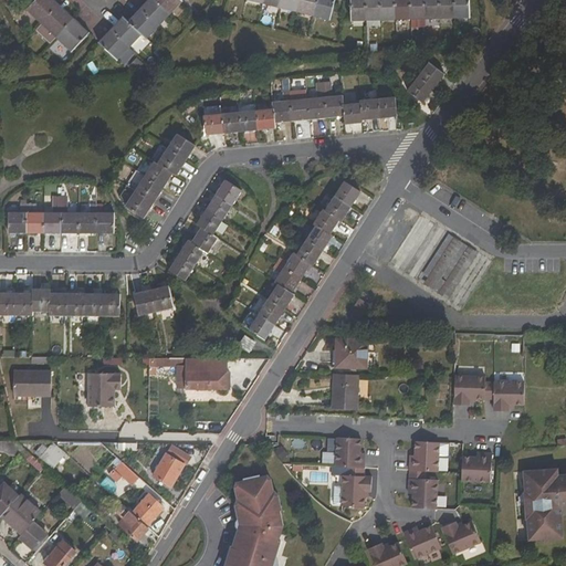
[(42,23),(55,9),(59,6),(52,0),(35,0),(27,10),(42,23)]
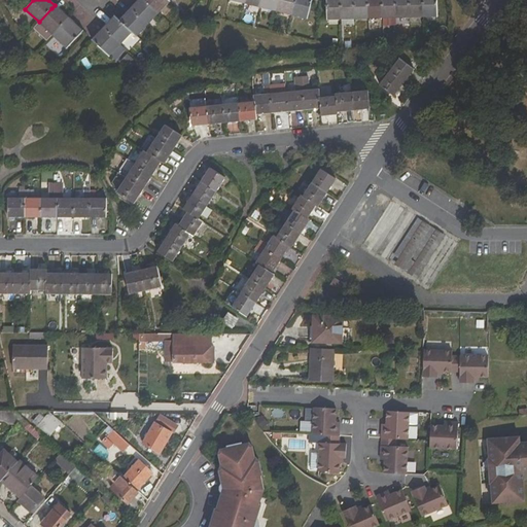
[(141,0),(138,0),(131,8),(133,10),(141,0)]
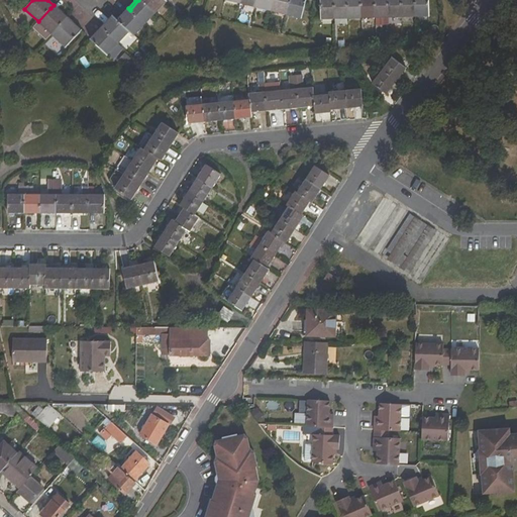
[(154,12),(141,0),(138,0),(130,10),(144,22),(154,12)]
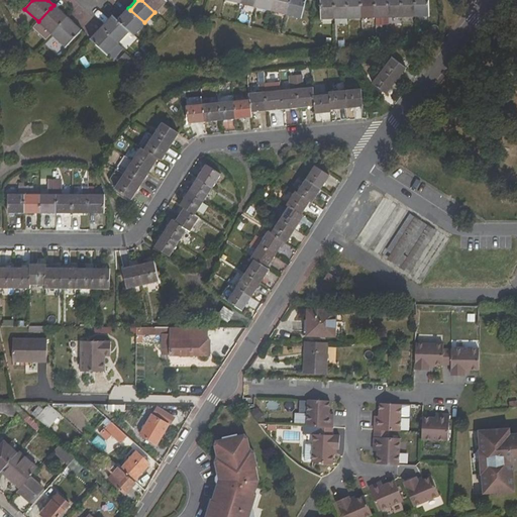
[(141,0),(154,12),(166,0),(141,0)]
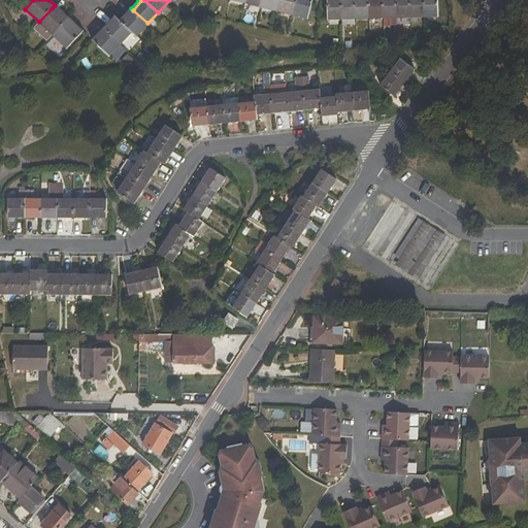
[(263,0),(262,5),(277,9),(279,0),(263,0)]
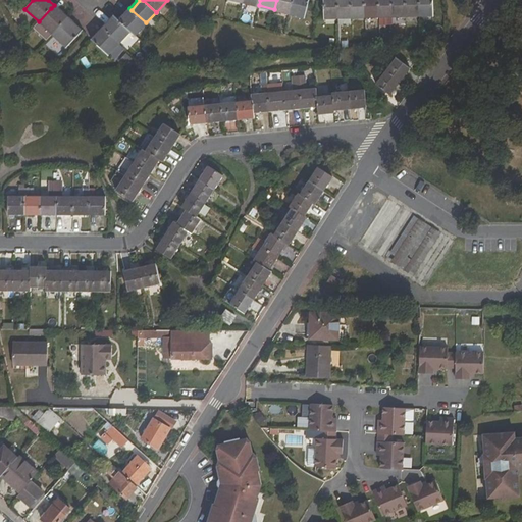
[(276,0),(274,9),(291,13),(294,0),(276,0)]
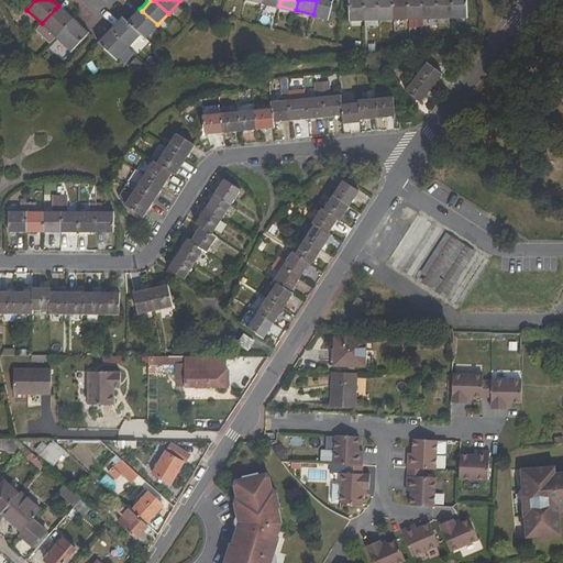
[(317,0),(313,14),(329,18),(333,0),(317,0)]
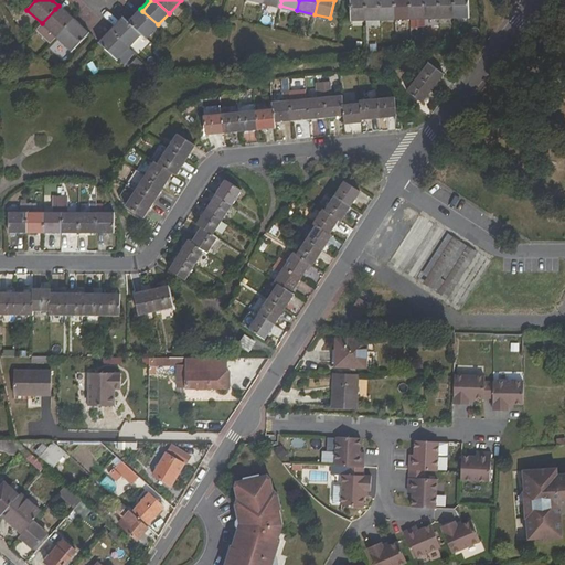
[(365,20),(364,0),(350,0),(352,20),(365,20)]
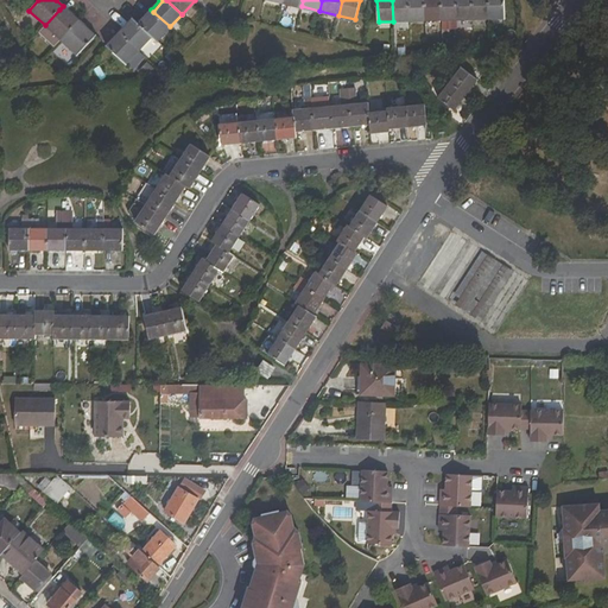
[(392,0),(393,21),(410,20),(409,0),(392,0)]
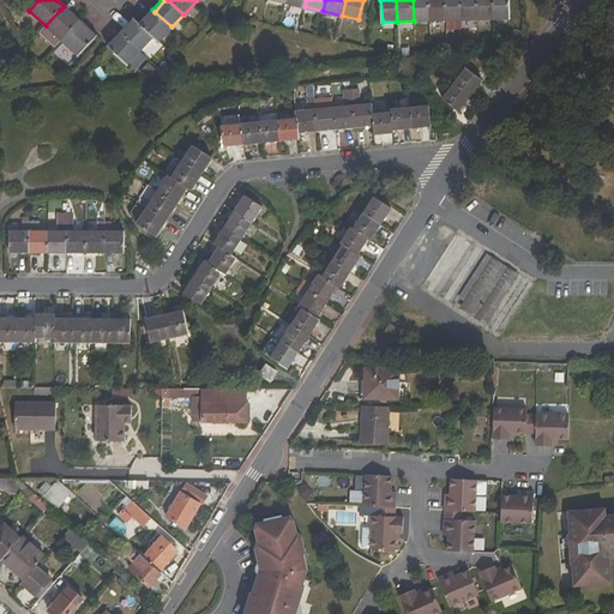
[(413,0),(414,20),(429,20),(428,0),(413,0)]
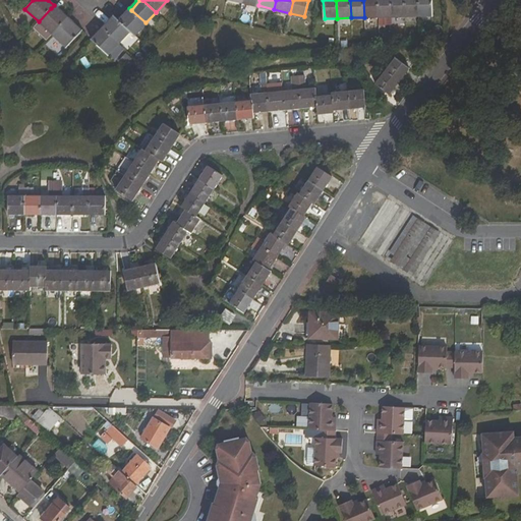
[(363,0),(364,17),(379,17),(378,0),(363,0)]
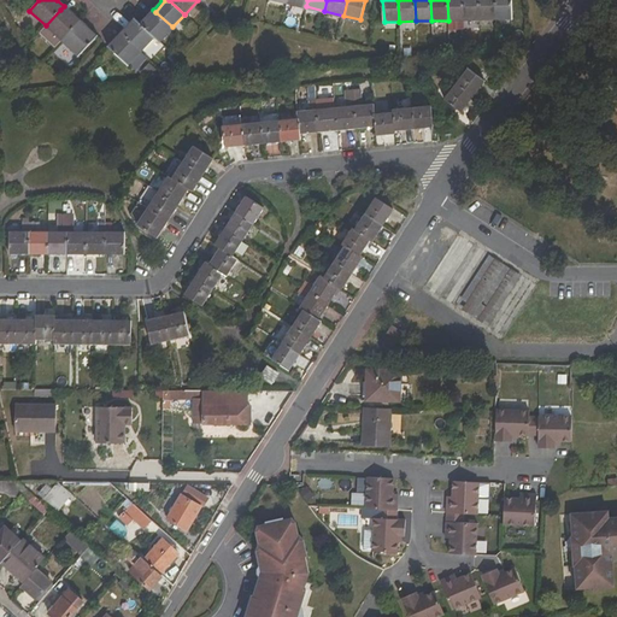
[(447,0),(448,21),(464,19),(463,0),(447,0)]
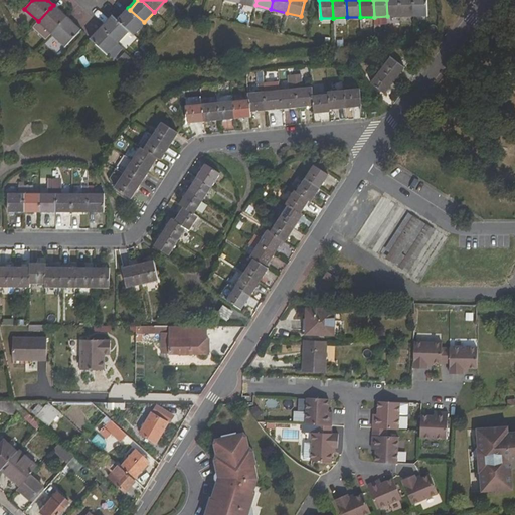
[(386,0),(387,16),(400,16),(399,0),(386,0)]
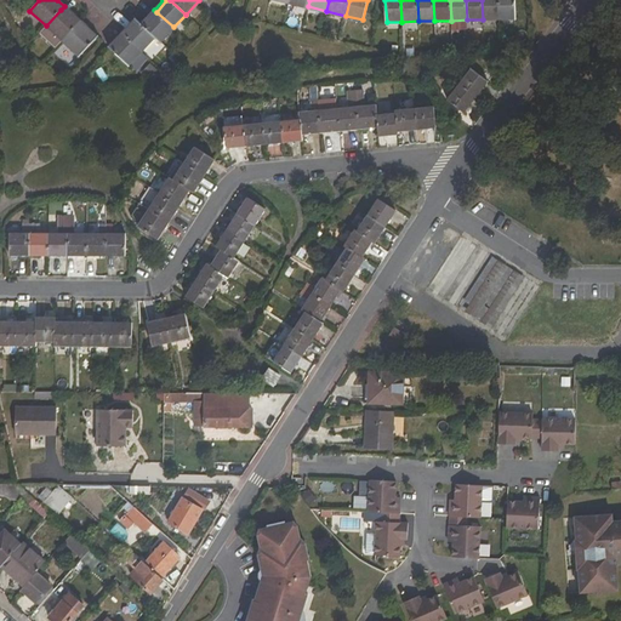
[(482,0),(483,20),(500,20),(499,0),(482,0)]
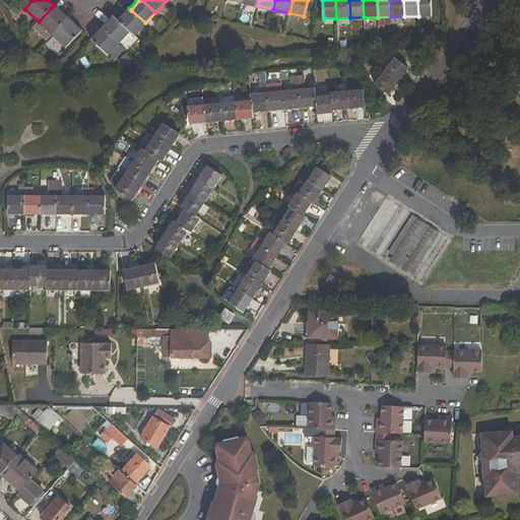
[(417,0),(418,16),(432,15),(431,0),(417,0)]
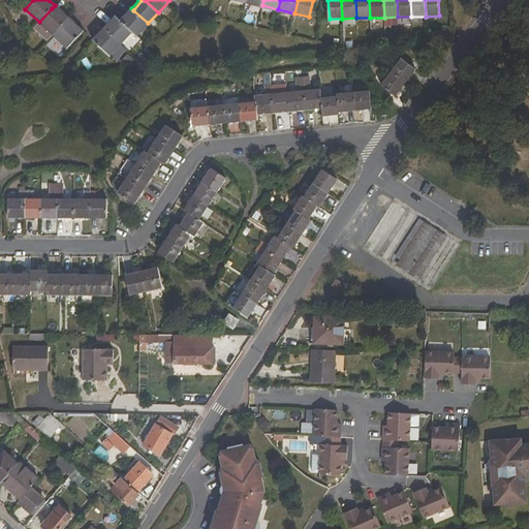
[(52,8),(39,22),(53,35),(66,21),(68,19),(63,13),(64,12),(60,9),(60,8),(57,12),(52,8)]
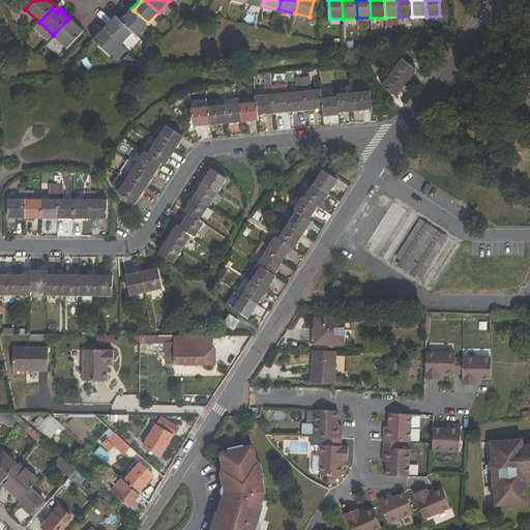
[(121,19),(120,21),(122,22),(134,10),(131,8),(121,19)]
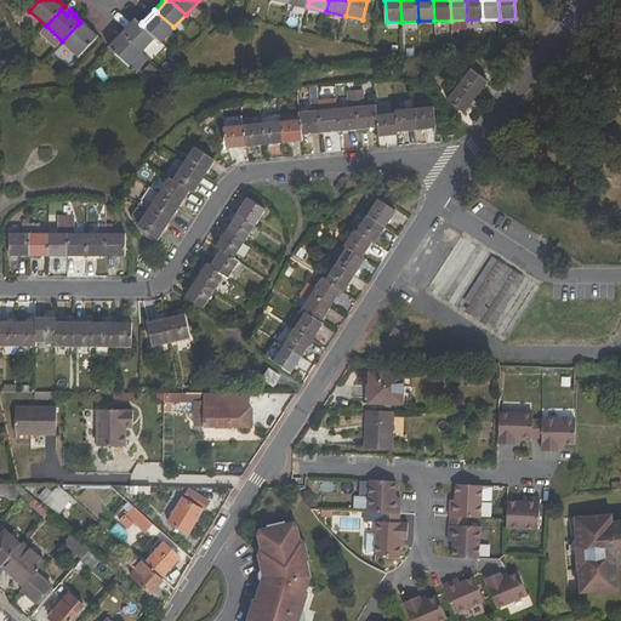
[(174,27),(157,12),(143,26),(154,36),(160,43),(174,27)]
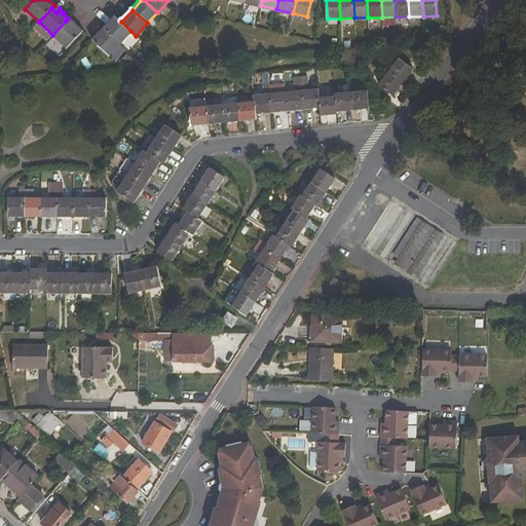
[(112,25),(117,19),(114,16),(103,28),(105,30),(111,23),(112,25)]
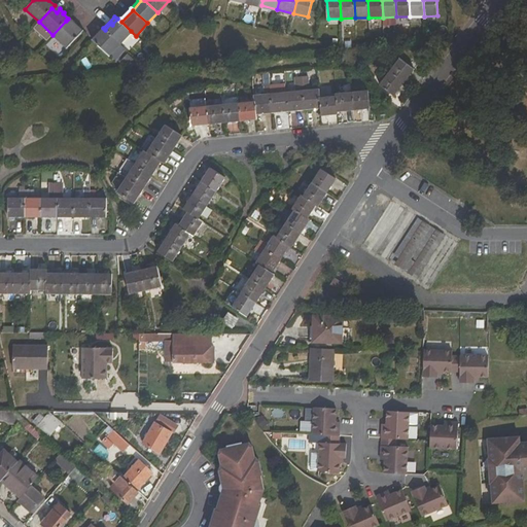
[(105,30),(119,43),(131,31),(121,22),(119,21),(117,19),(112,25),(111,23),(105,30)]
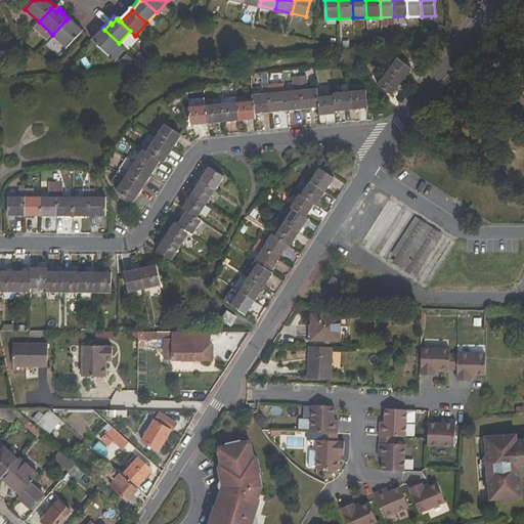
[(66,20),(52,35),(67,48),(82,32),(76,27),(77,25),(73,20),(70,25),(66,20)]
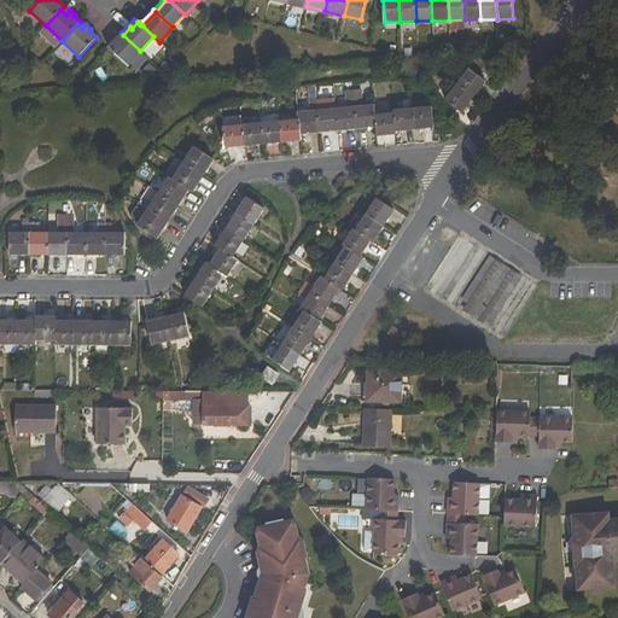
[(121,33),(109,46),(112,50),(118,42),(117,40),(123,35),(121,33)]
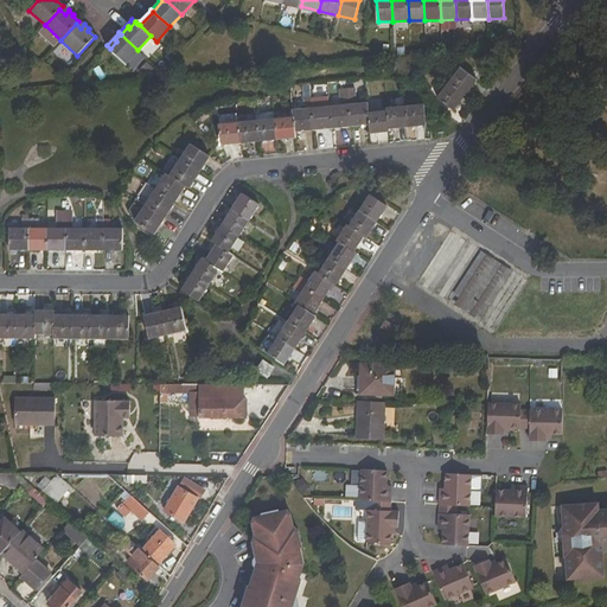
[(138,50),(121,34),(115,39),(116,42),(110,49),(126,63),(138,50)]
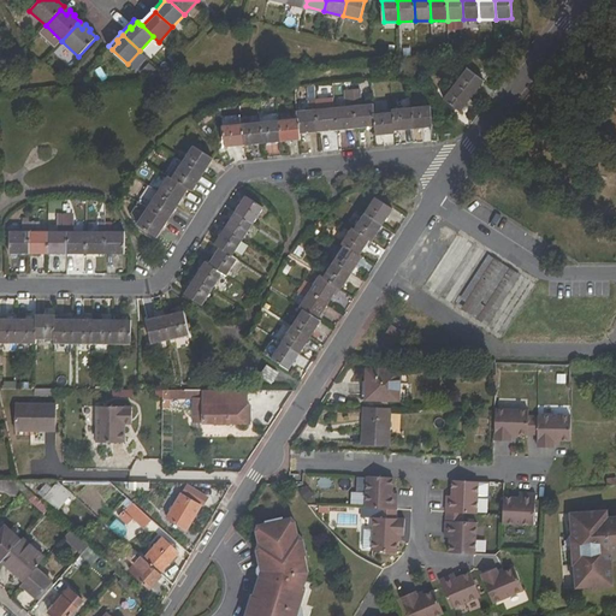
[(484,82),(467,69),(455,84),(473,96),(484,82)]
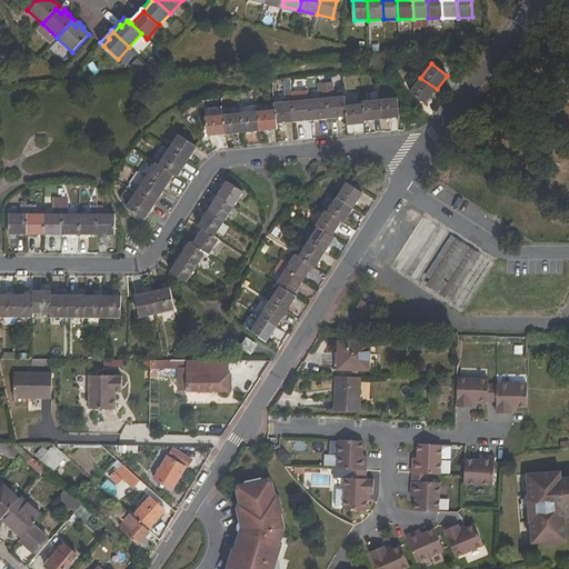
[(437,89),(420,78),(410,92),(426,105),(437,89)]
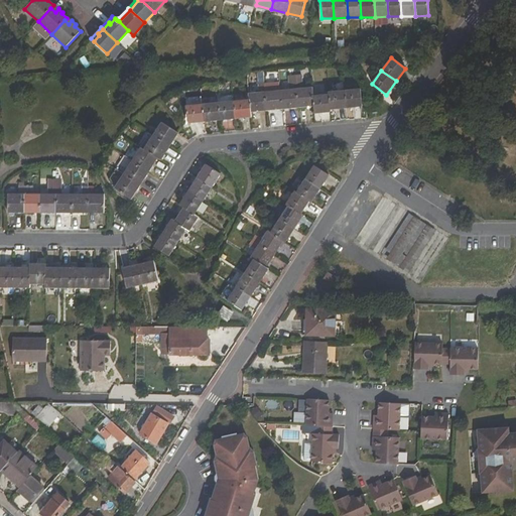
[(303,89),(302,76),(294,76),(295,89),(303,89)]
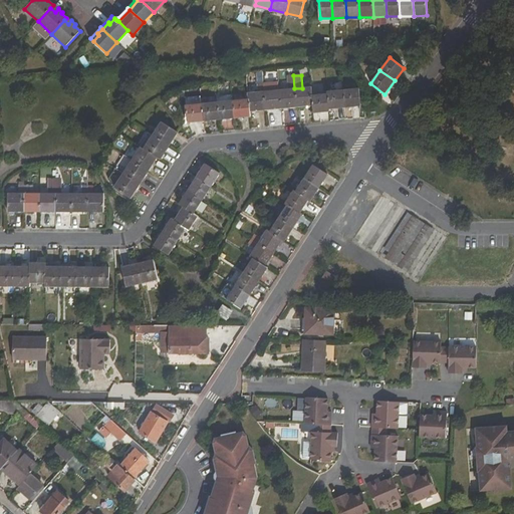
[(313,106),(312,95),(311,87),(302,88),(294,88),(296,107),(313,106)]
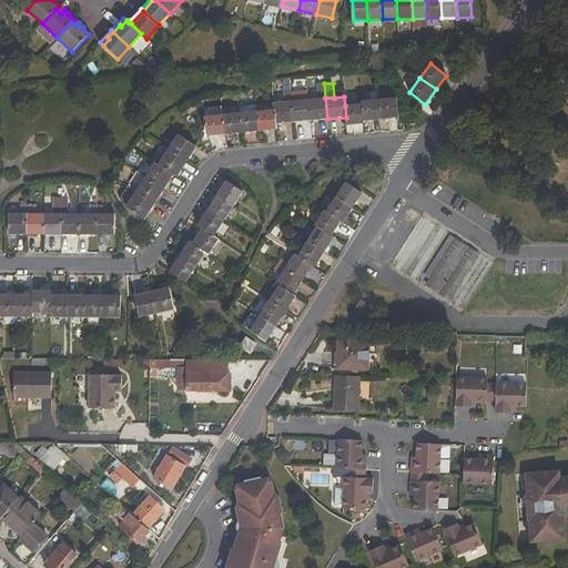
[(310,100),(311,121),(327,119),(325,98),(318,99),(310,100)]
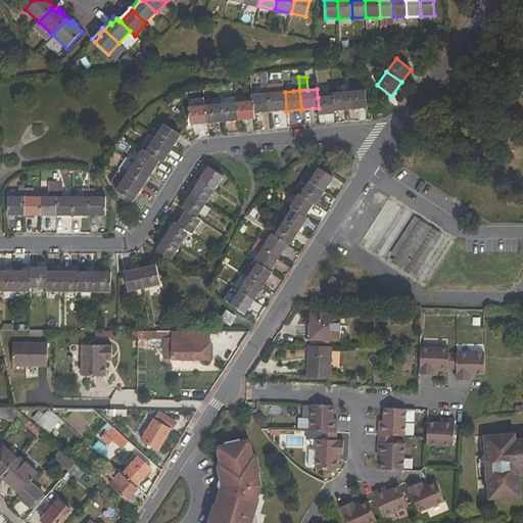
[(348,92),(350,109),(367,108),(366,90),(348,92)]
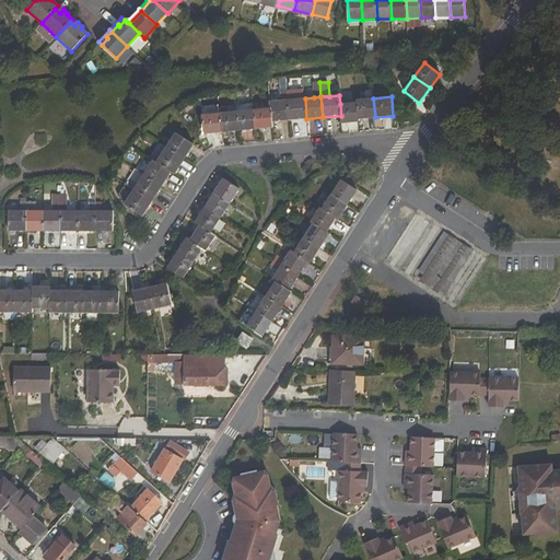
[(305,98),(288,100),(290,120),(306,119),(305,98)]
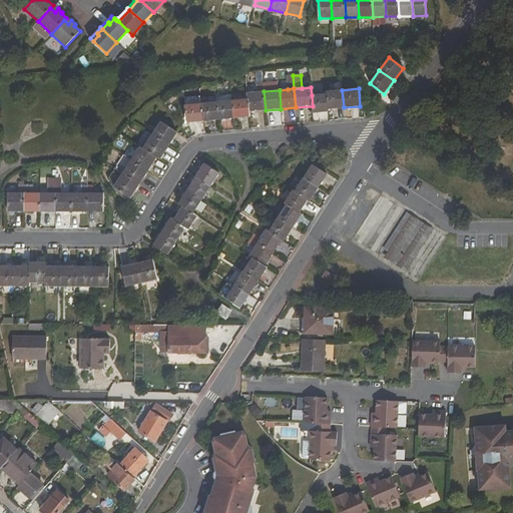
[(327,91),(327,94),(329,109),(344,107),(342,90),(327,91)]
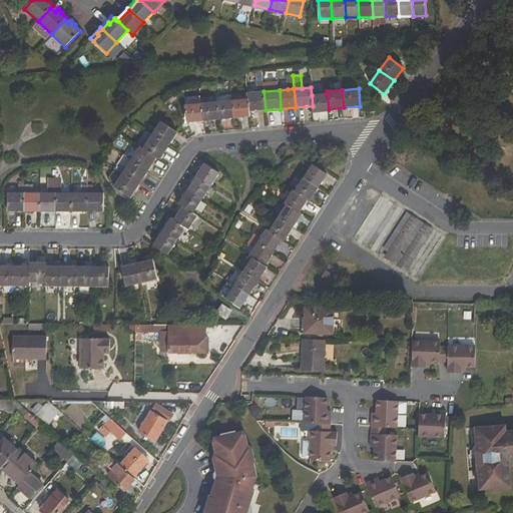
[(247,93),(248,99),(249,111),(266,110),(264,91),(247,93)]
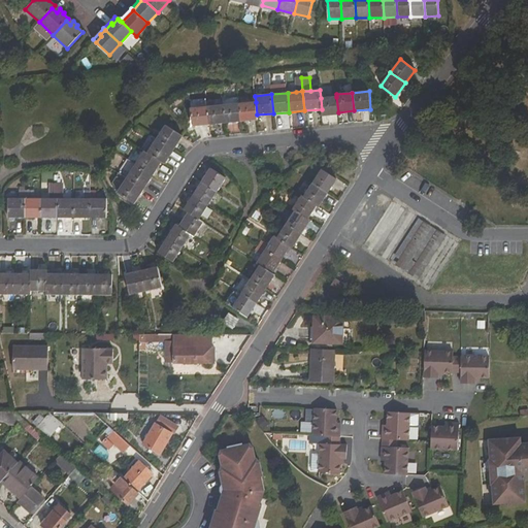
[(338,114),(338,112),(336,97),(321,98),(322,109),(322,117),(338,114)]
